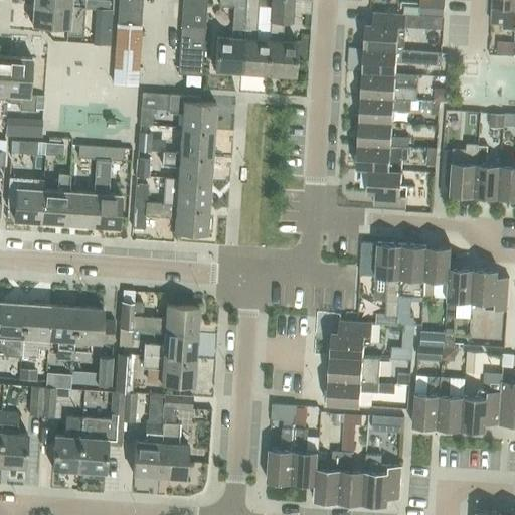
[(118,0),(117,23),(141,25),(142,0),(118,0)]
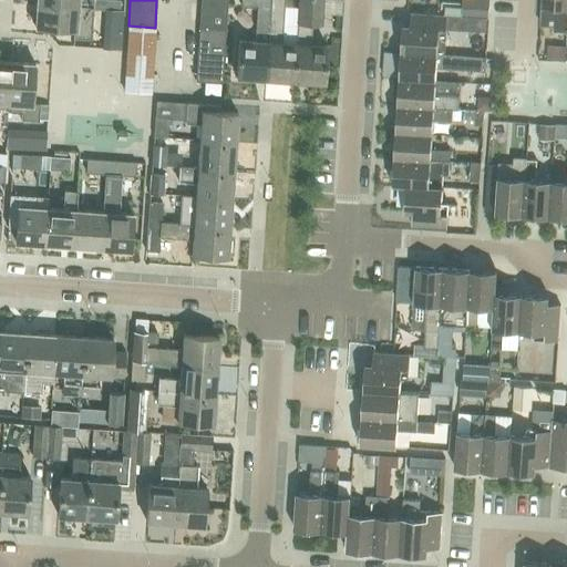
[(200,0),(199,29),(226,31),(227,0),(200,0)]
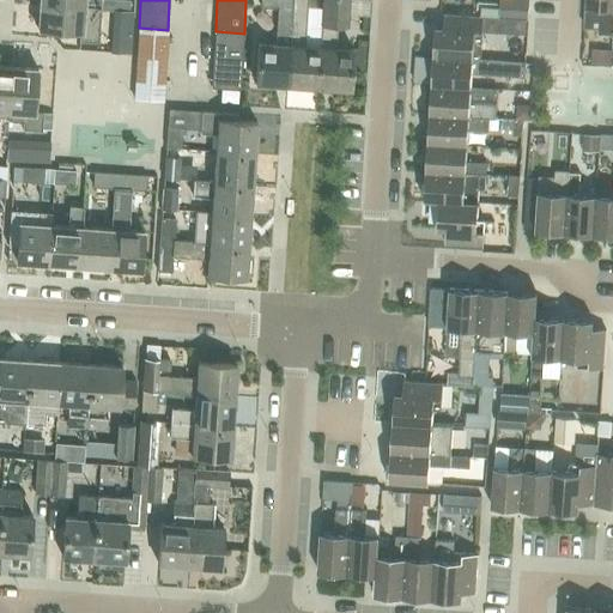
[(285,86),(290,0),(260,0),(260,7),(277,8),(275,44),(258,43),(255,84),(285,86)]
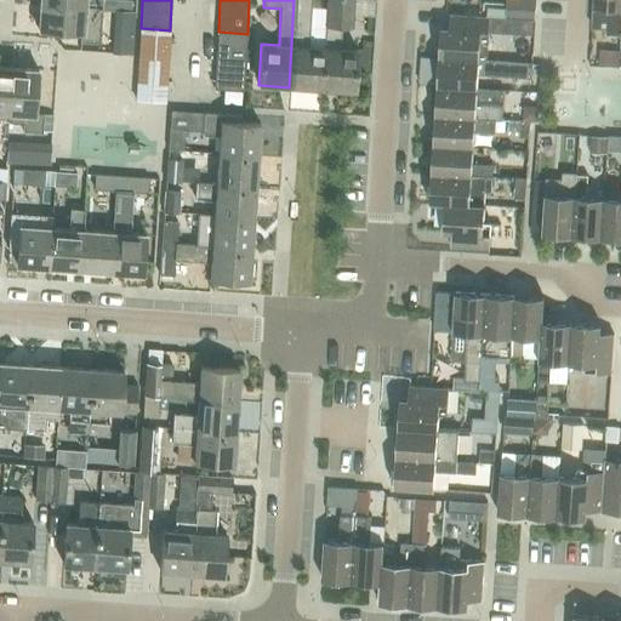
[(311,0),(294,0),(289,87),(322,89),(324,49),(308,47),(311,0)]
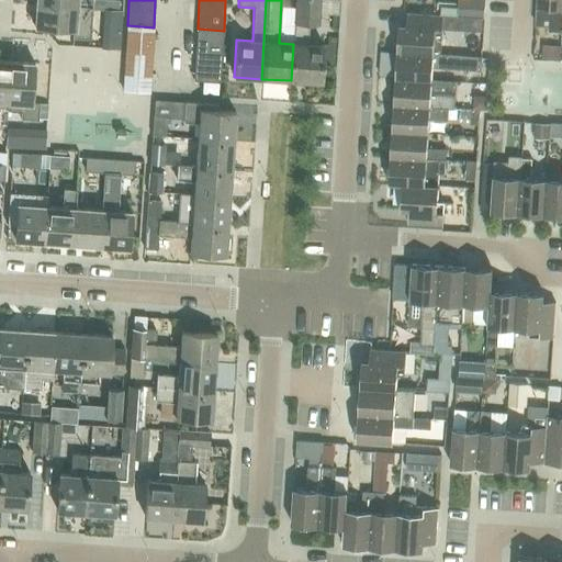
[(293,44),(291,80),(321,82),(322,62),(335,63),(336,37),(328,37),(327,45),(323,45),(306,44),(308,24),(318,25),(318,14),(319,0),(295,0),(295,3),(294,20),(294,25),(293,44)]
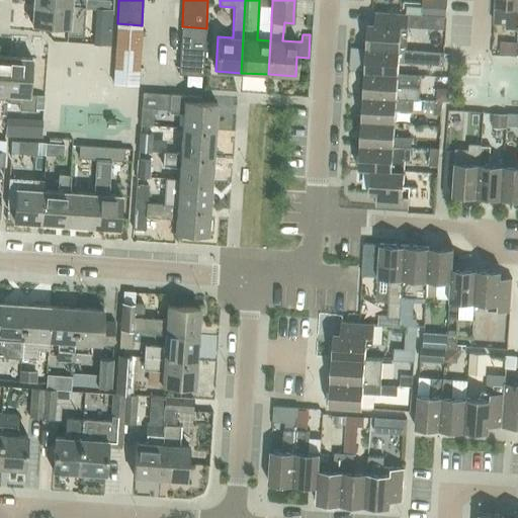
[(422,0),(421,15),(431,16),(444,16),(446,17),(446,0),(422,0)]
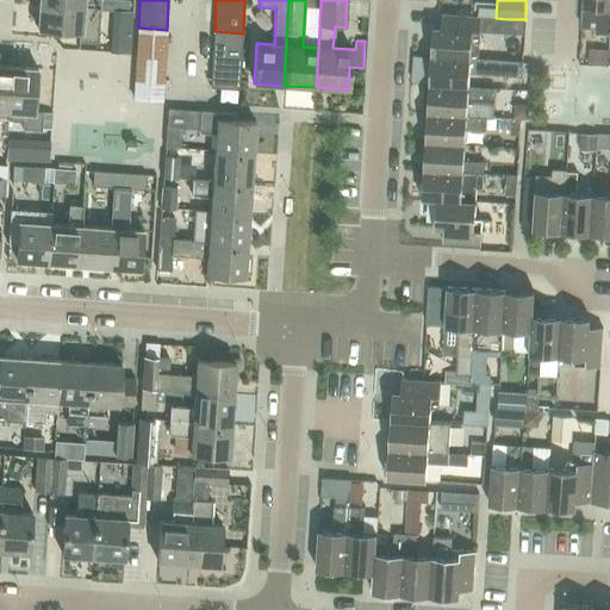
[(609,33),(609,0),(583,0),(582,27),(596,29),(596,33),(609,33)]
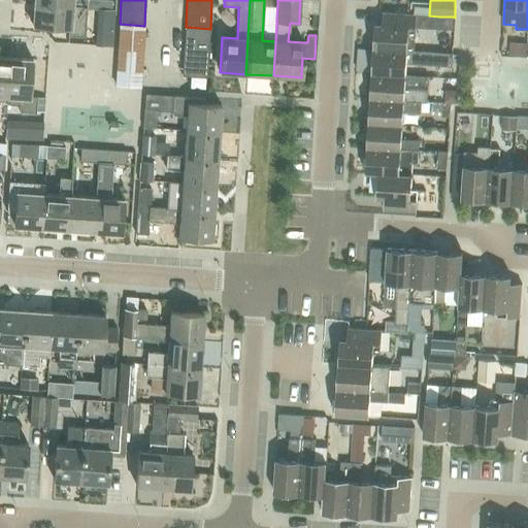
[(87,6),(34,3),(32,25),(69,28),(68,35),(85,36),(87,6)]
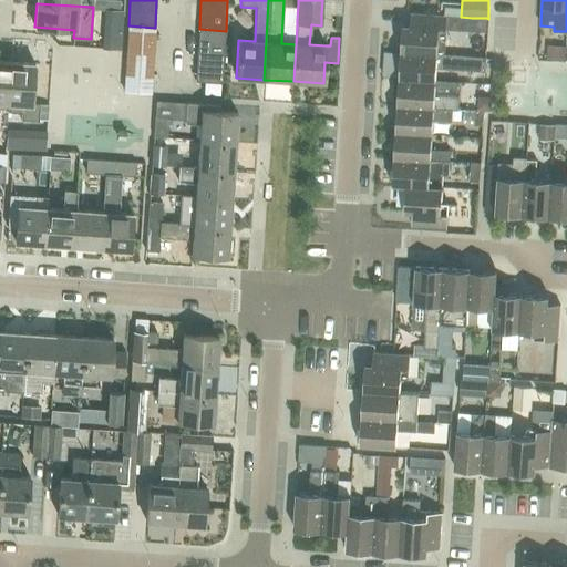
[(106,9),(105,29),(121,30),(122,10),(106,9)]
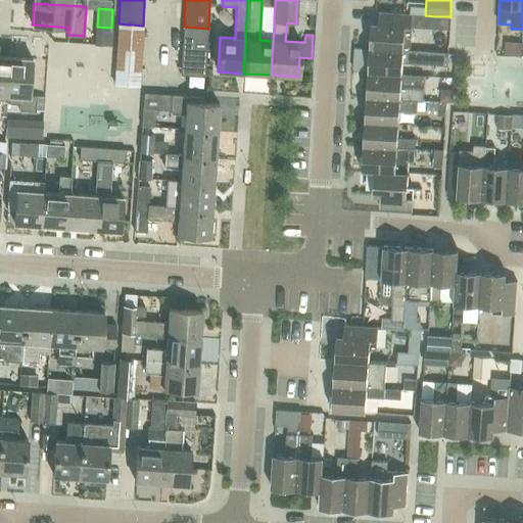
[(372,22),(370,48),(410,50),(412,13),(379,11),(379,22),(372,22)]
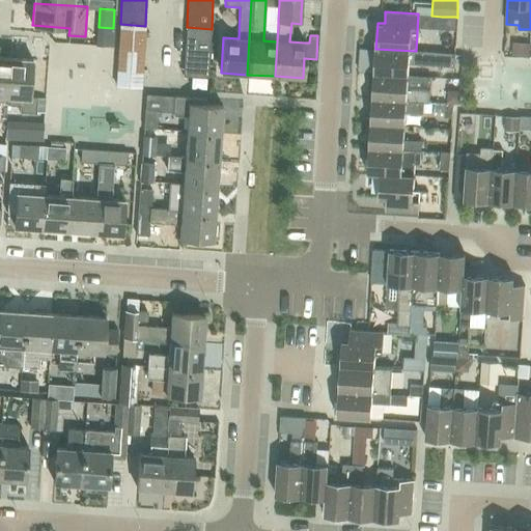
[(442,29),(454,30),(455,17),(442,17),(442,28),(442,29)]
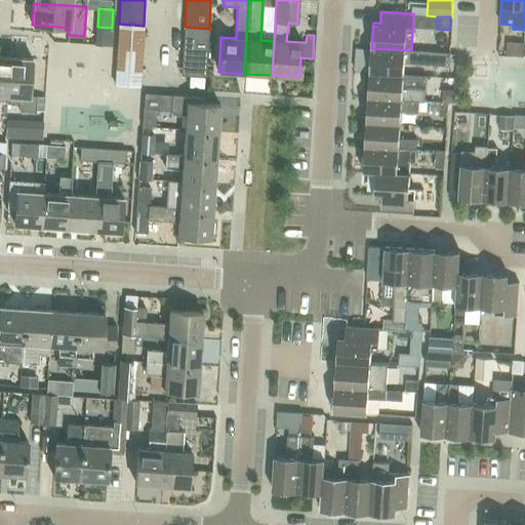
[(144,26),(119,24),(115,85),(139,87),(144,26)]
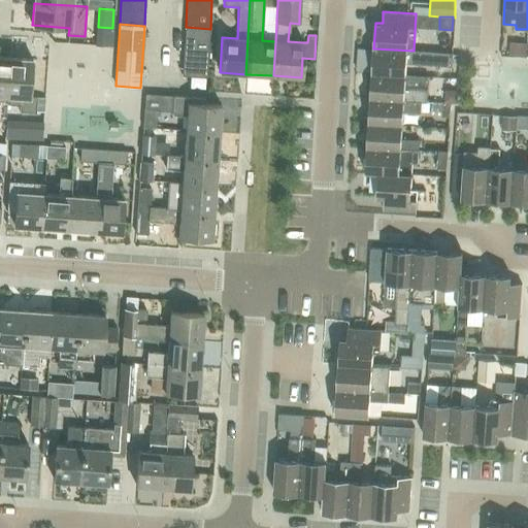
[(210,29),(186,27),(183,76),(190,76),(204,77),(207,77),(210,29)]
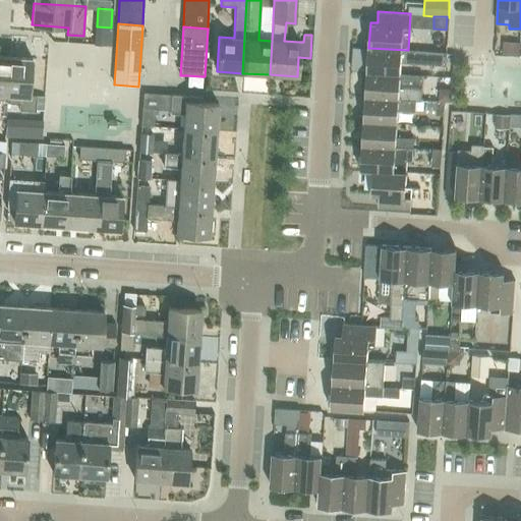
[(502,55),(502,56),(519,57),(519,56),(519,43),(502,42),(502,55)]
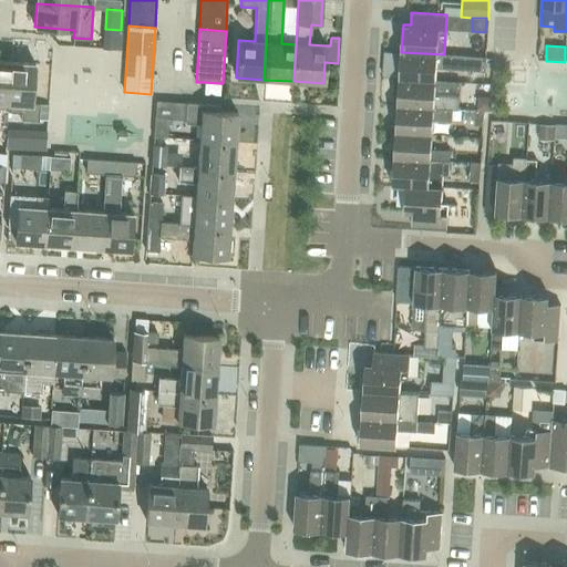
[(401,52),(400,78),(435,81),(436,68),(485,71),(486,58),(444,54),(401,52)]
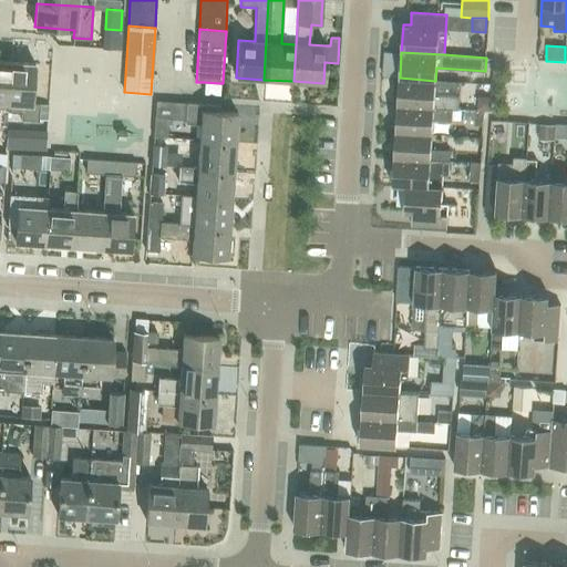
[(11,61),(0,60),(0,111),(9,112),(11,61)]
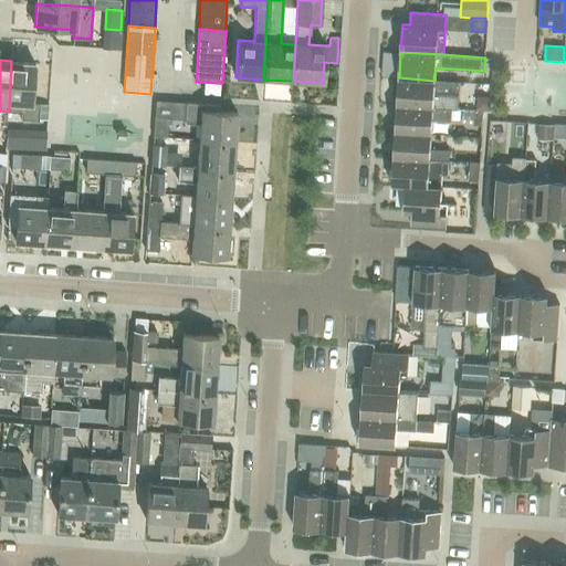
[(11,61),(9,112),(21,113),(21,119),(39,121),(40,103),(32,103),(34,63),(11,61)]
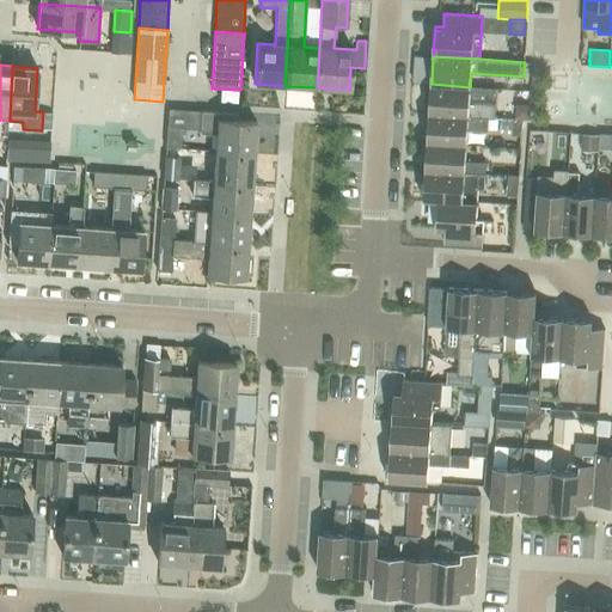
[(432,84),(429,112),(495,117),(496,105),(497,89),(470,87),(432,84)]
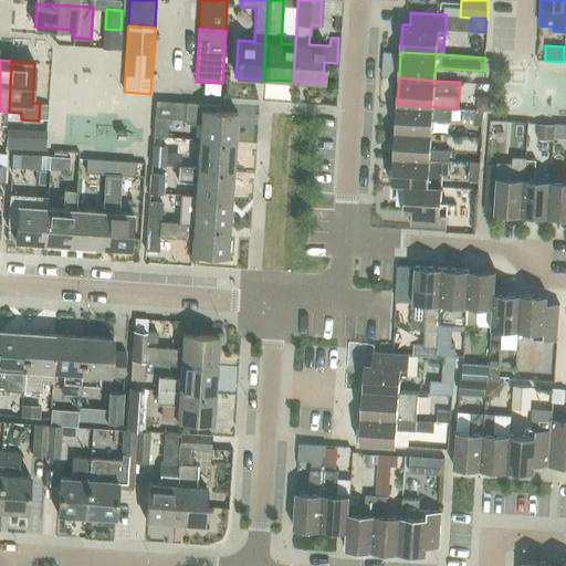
[(218,94),(219,83),(203,82),(202,94),(211,94),(218,94)]
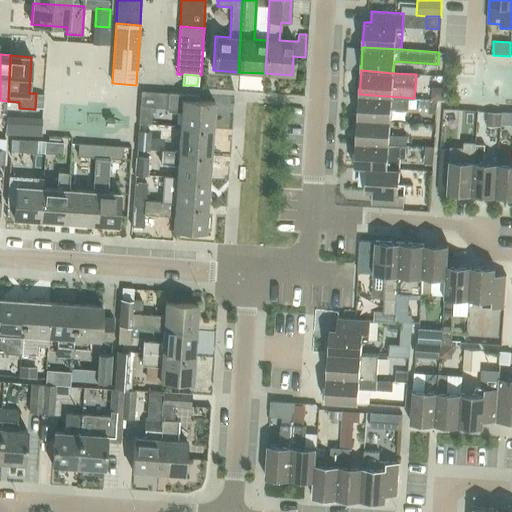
[(180,127),(212,129),(214,102),(197,101),(198,95),(168,93),(167,111),(181,112),(180,127)]
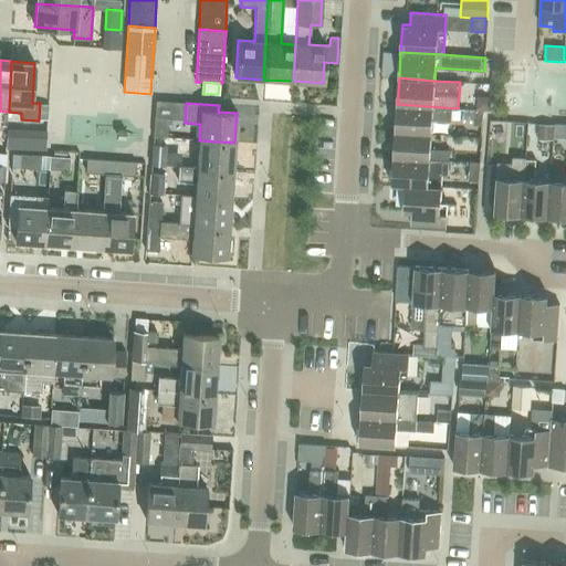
[(458,108),(397,104),(396,130),(431,134),(432,121),(451,122),(452,108),(458,109),(458,108)]
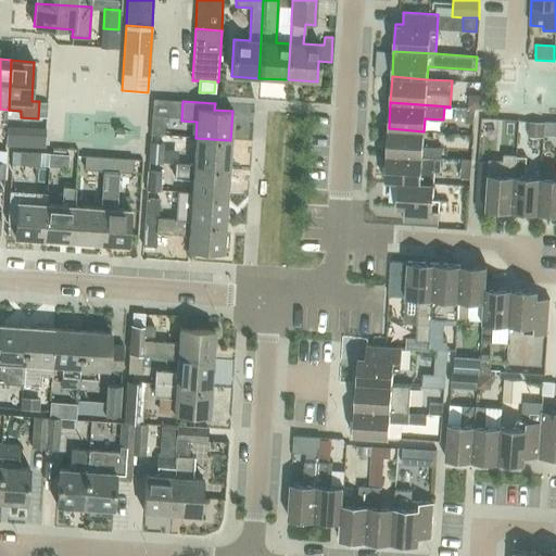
[(455,109),(455,118),(467,119),(468,109),(455,109)]
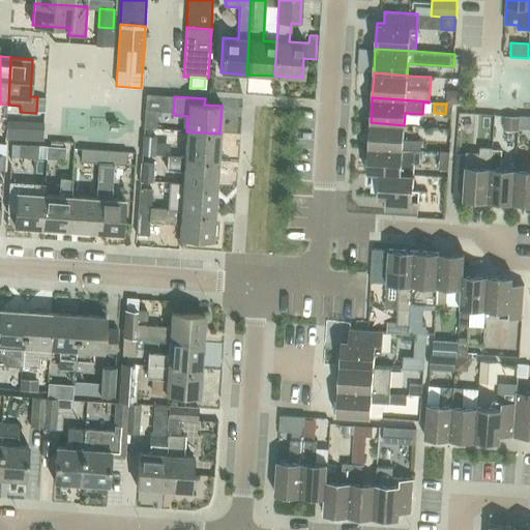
[(156,110),(145,110),(144,127),(154,128),(156,110)]
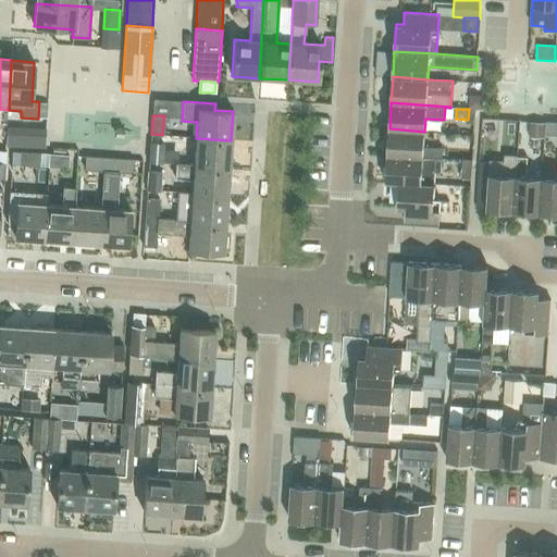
[(529,134),(529,137),(543,138),(544,124),(544,123),(529,122),(529,134)]
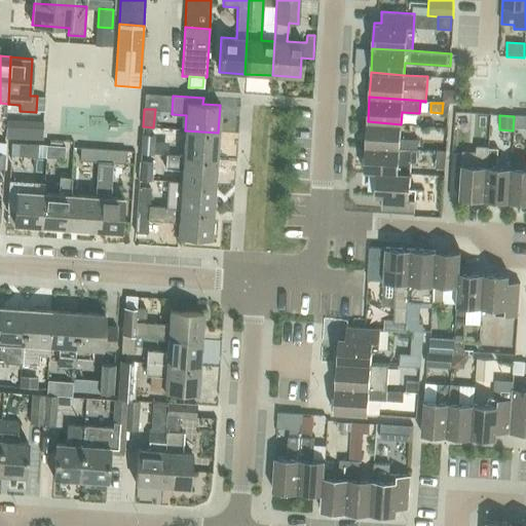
[(515,127),(525,127),(525,116),(516,115),(516,116),(515,127)]
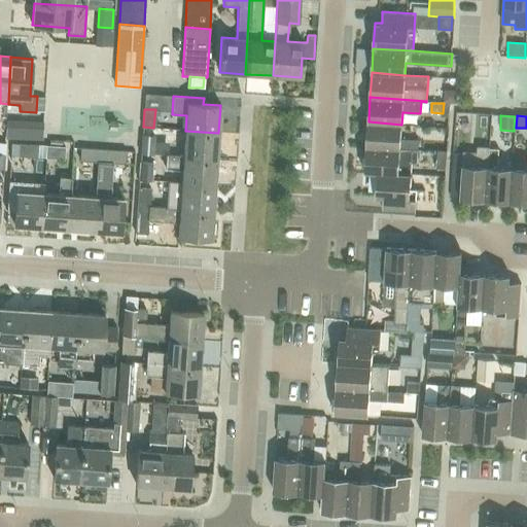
[(5,121),(4,137),(41,139),(42,124),(5,121)]
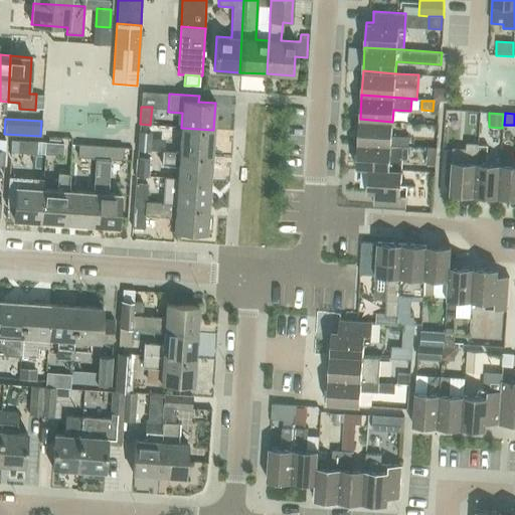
[(360,119),(358,143),(408,146),(408,137),(391,136),(392,122),(360,119)]
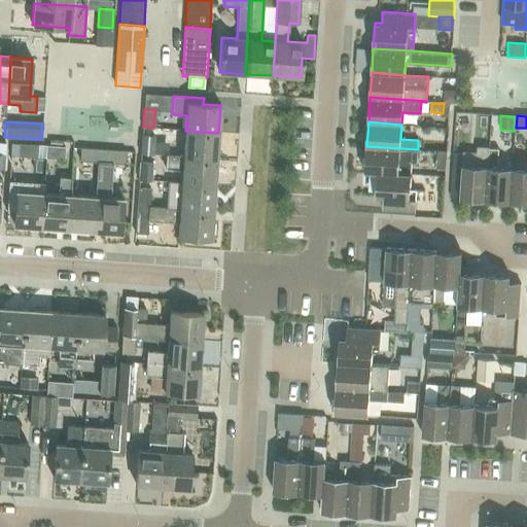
[(444,134),(444,124),(422,124),(422,135),(444,134)]
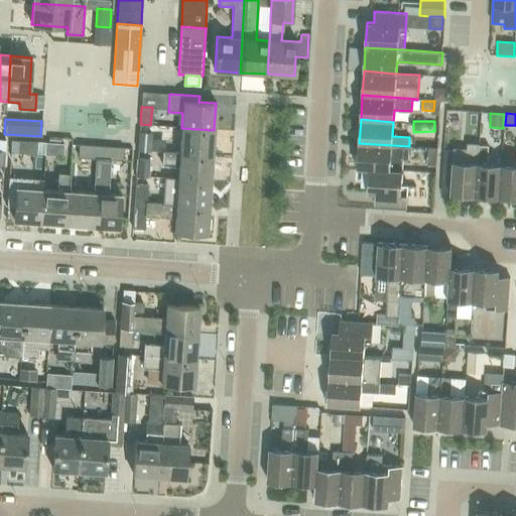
[(181,128),(179,152),(179,154),(213,156),(214,130),(181,128)]
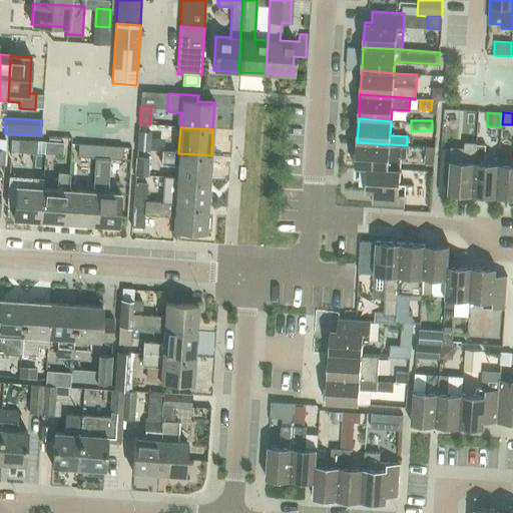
[(463,127),(462,144),(466,144),(476,145),(477,128),(474,128),(463,127)]
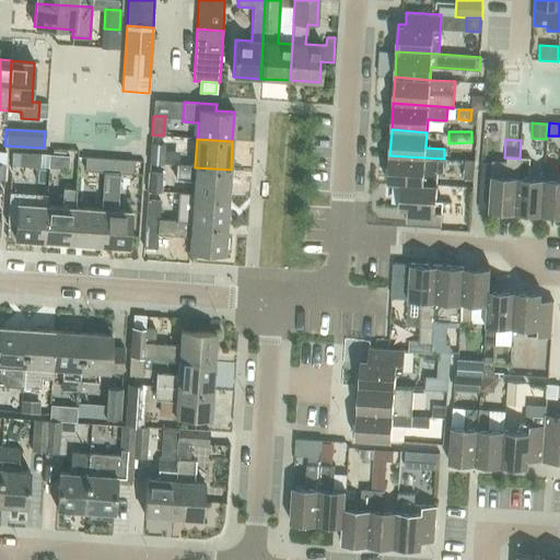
[(164,143),(151,142),(150,142),(149,163),(162,164),(164,143)]
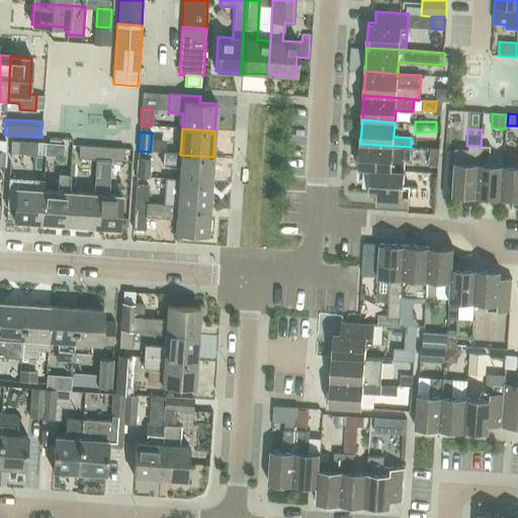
[(17,153),(36,155),(36,143),(18,142),(17,153)]
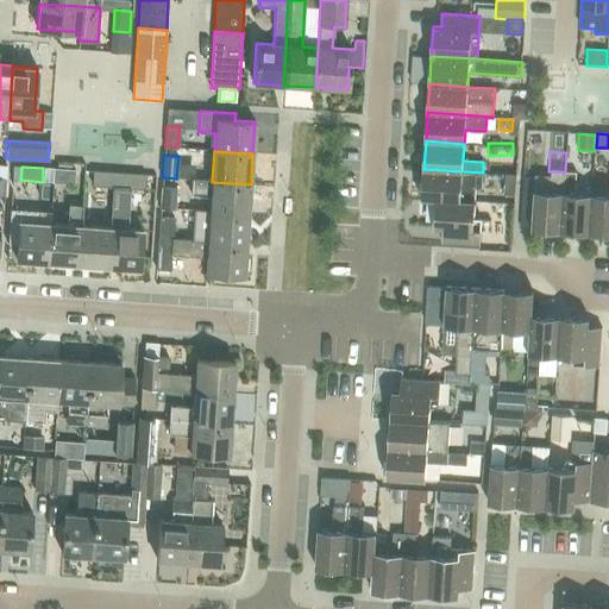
[(52,182),(74,183),(74,170),(56,169),(54,168),(52,182)]
